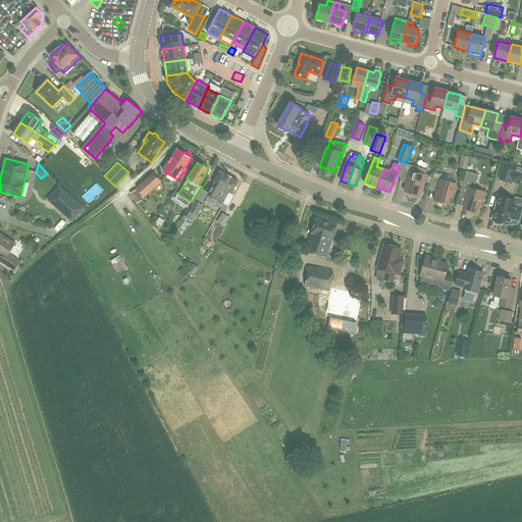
[(408,183),(405,192),(419,196),(421,190),(422,190),(426,175),(416,173),(418,167),(406,164),(401,178),(407,180),(408,183)]
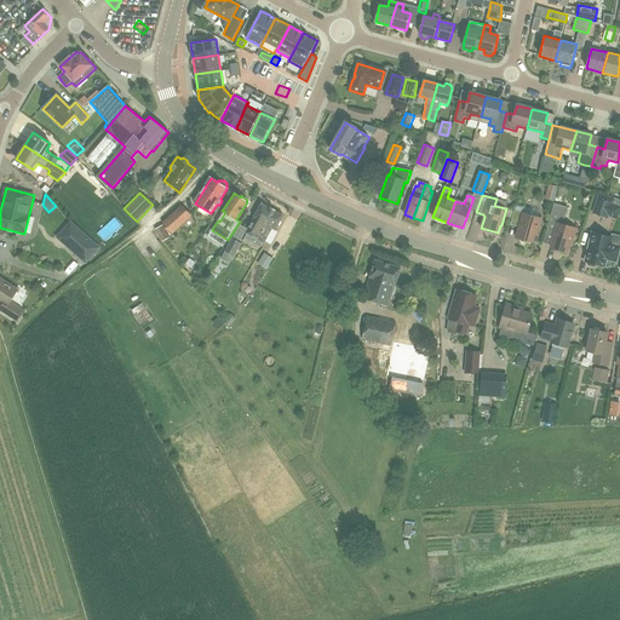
[(608,218),(608,217),(616,219),(619,207),(619,206),(613,205),(614,200),(600,195),(593,213),(608,218)]
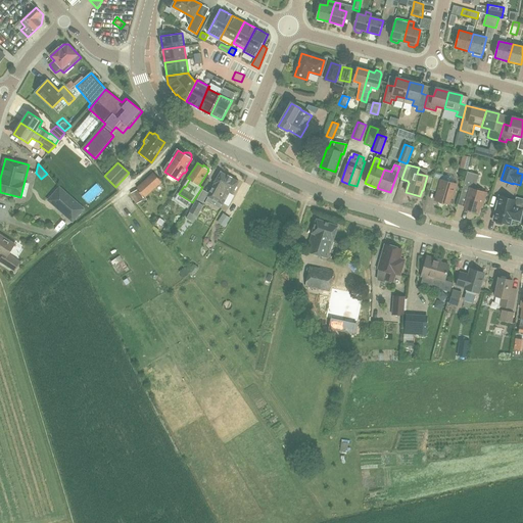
[(215,184),(207,197),(223,205),(230,192),(233,194),(239,182),(221,172),(215,184)]
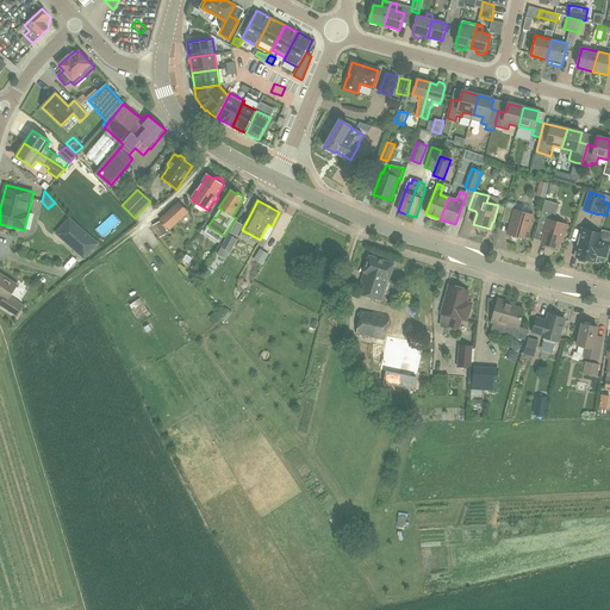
[(546,200),(537,228),(543,230),(545,232),(542,244),(559,249),(560,241),(562,242),(567,225),(554,222),(559,204),(546,200)]
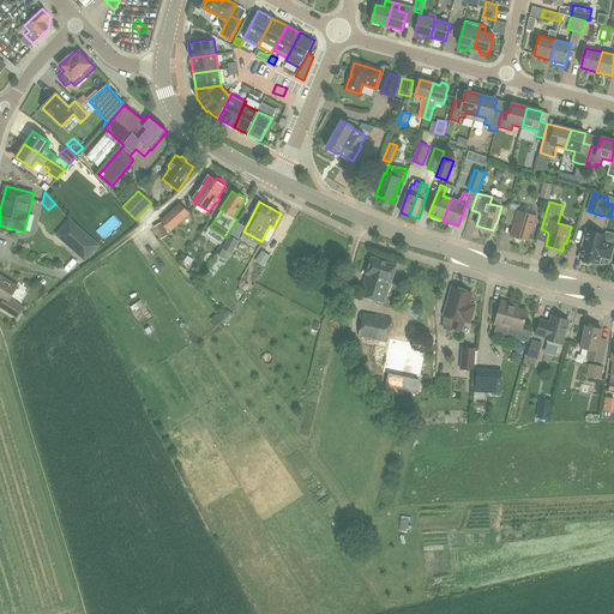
[(515,224),(511,235),(528,240),(530,233),(531,233),(536,217),(518,211),(521,205),(511,203),(506,220),(513,222),(515,224)]
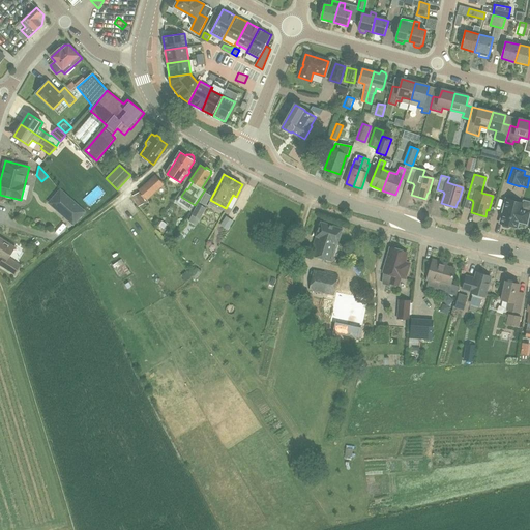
[(164,185),(155,176),(140,190),(148,200),(164,185)]
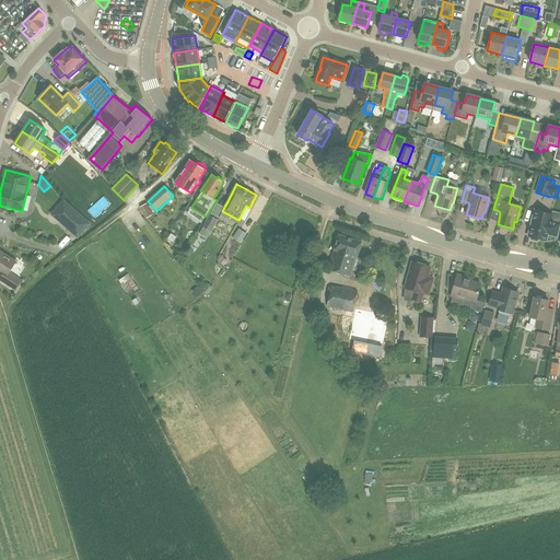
[(78,240),(92,223),(65,199),(50,214),(78,240)]
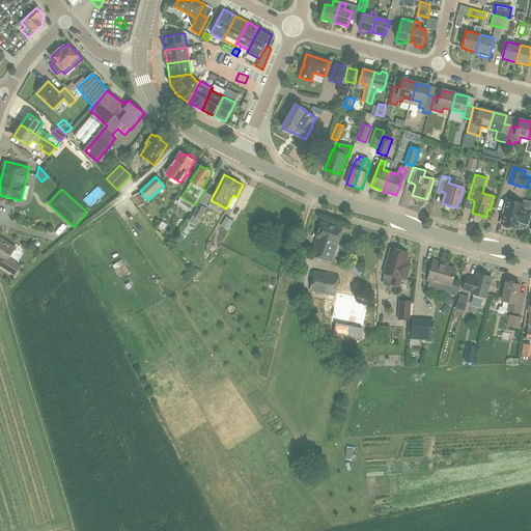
[(145,204),(139,193),(134,196),(139,207),(145,204)]
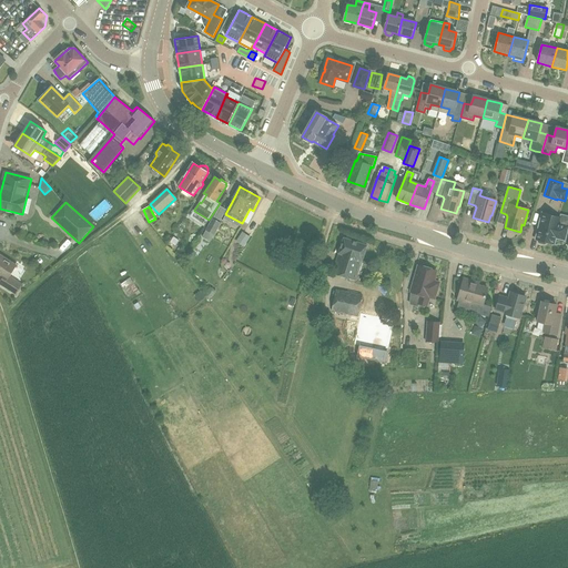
[(555,244),(556,239),(565,241),(567,229),(567,225),(560,224),(561,219),(543,213),(536,240),(538,240),(538,242),(539,243),(545,245),(547,244),(547,242),(555,244)]
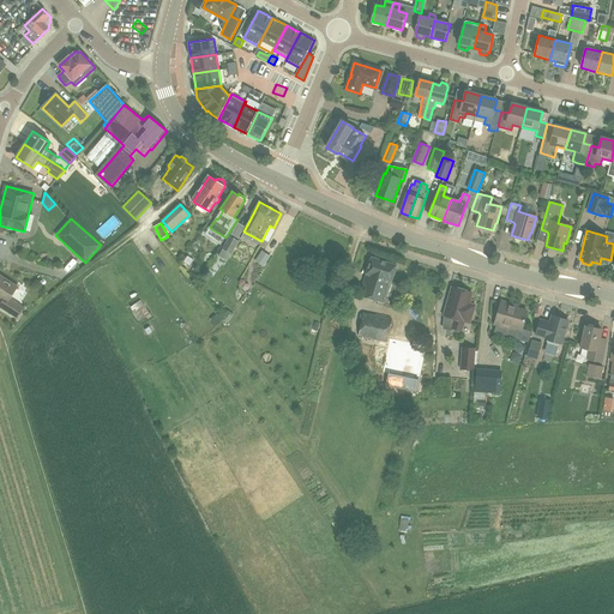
[(229,236),(221,253),(229,258),(239,241),(229,236)]
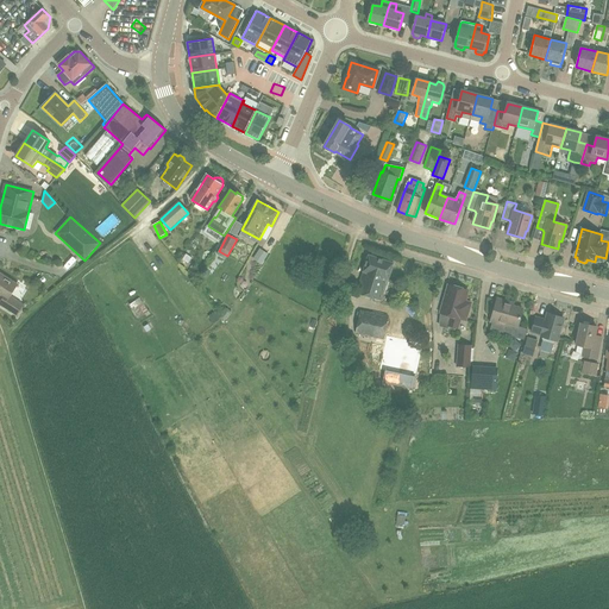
[(261,249),(255,259),(261,264),(268,253),(261,249)]
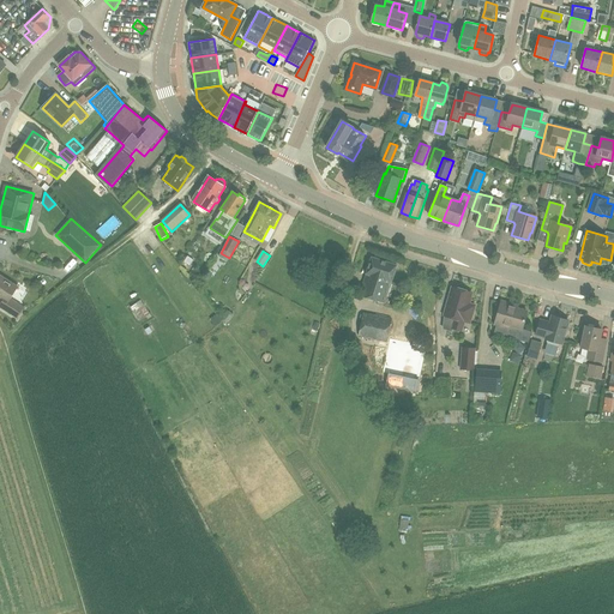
[(367,275),(360,295),(384,304),(391,283),(397,265),(372,258),(366,275),(367,275)]
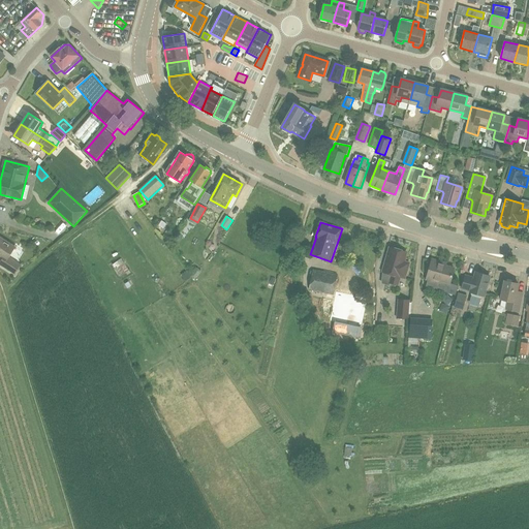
[(9,258),(16,248),(0,237),(0,257),(2,259),(0,262),(0,265),(14,274),(21,266),(9,258)]
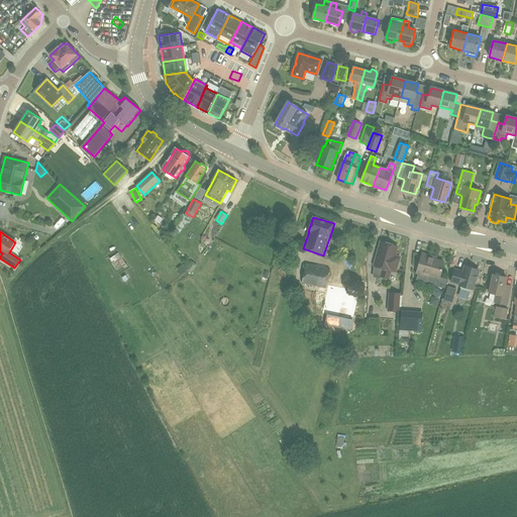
[(378,257),(377,257),(374,266),(383,269),(380,277),(389,280),(391,271),(396,273),(400,257),(394,255),(397,246),(382,242),(378,257)]
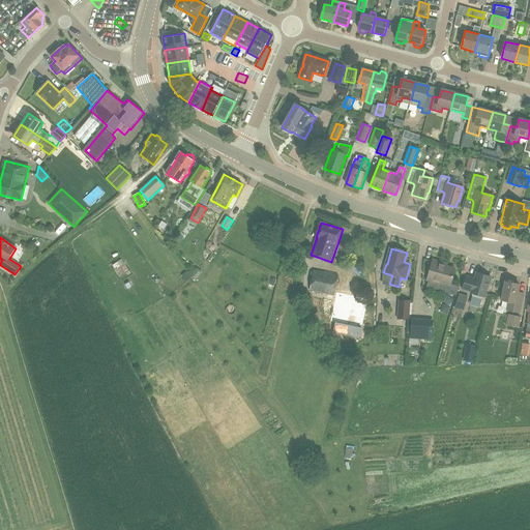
[(434,261),(428,281),(442,285),(443,283),(450,285),(455,269),(441,265),(441,263),(434,261)]
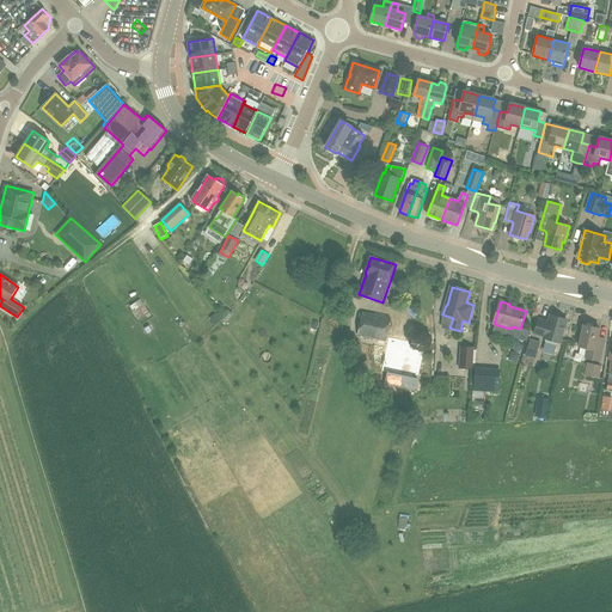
[(357,336),(386,342),(391,318),(362,311),(357,336)]
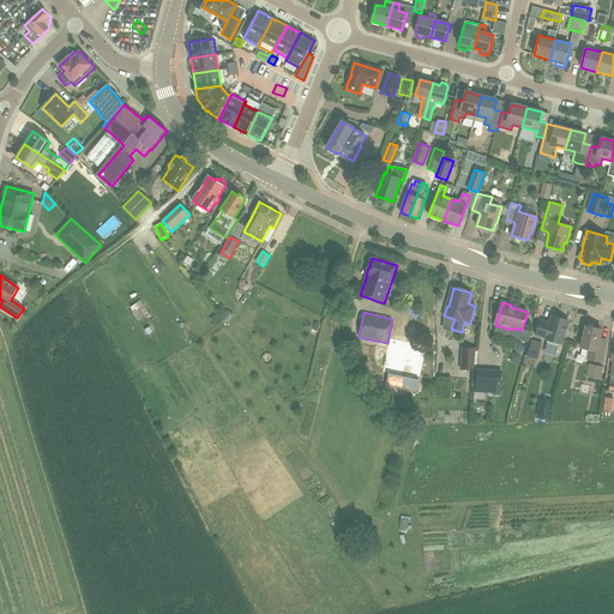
[(551,324),(541,321),(536,335),(547,338),(546,339),(547,339),(547,341),(548,343),(558,347),(560,345),(560,344),(563,344),(569,321),(553,317),(551,324)]
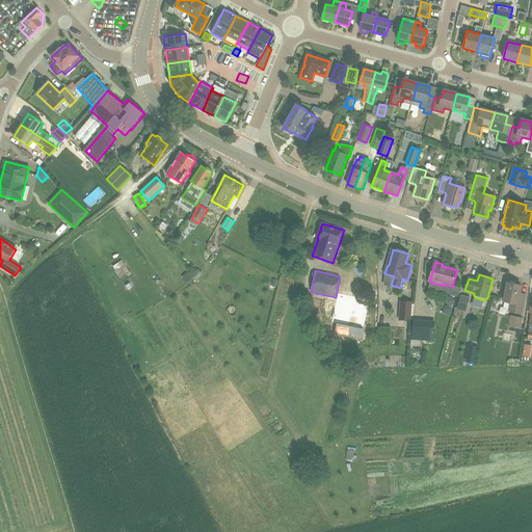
[(526,294),(521,293),(522,286),(509,283),(505,302),(510,303),(508,312),(522,315),(526,294)]
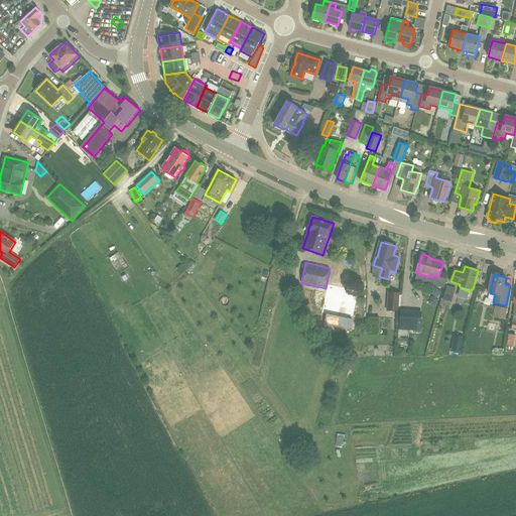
[(323,313),(320,324),(350,330),(352,319),(358,291),(328,285),(321,313),(323,313)]
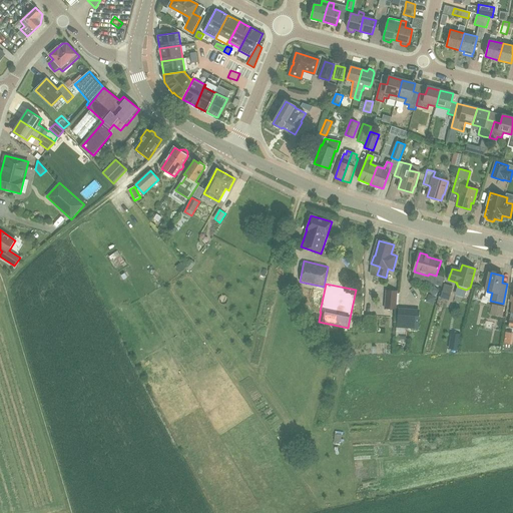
[(440,298),(449,300),(453,287),(444,284),(440,298)]
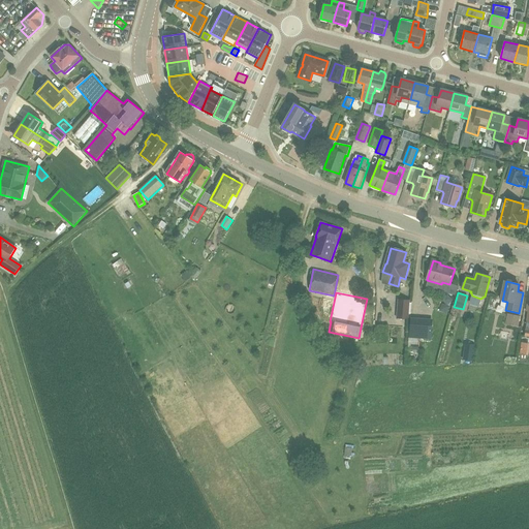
[(398,300),(397,318),(408,319),(409,301),(398,300)]
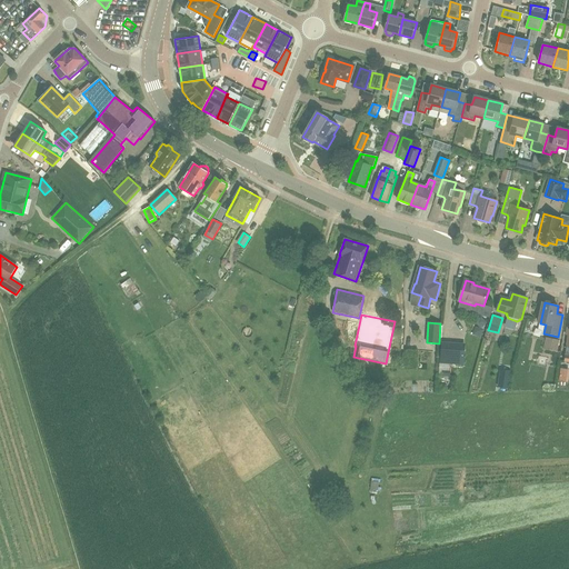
[(543,349),(556,351),(558,341),(546,338),(543,349)]
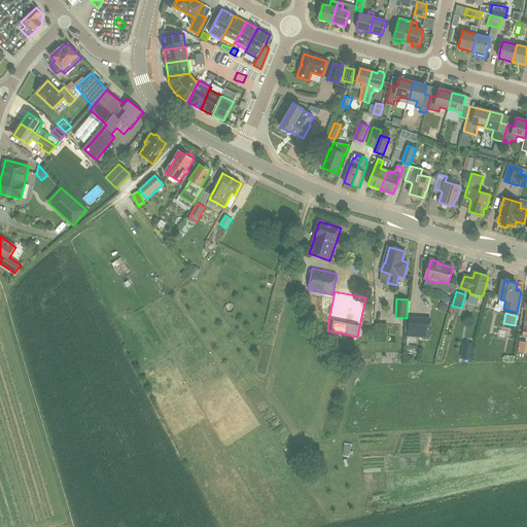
[(430,318),(410,317),(409,337),(429,339),(430,318)]
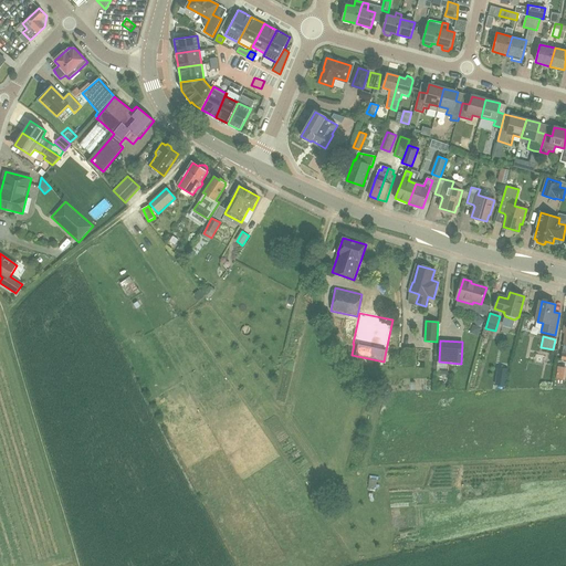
[(506,378),(498,377),(496,386),(505,387),(506,378)]
